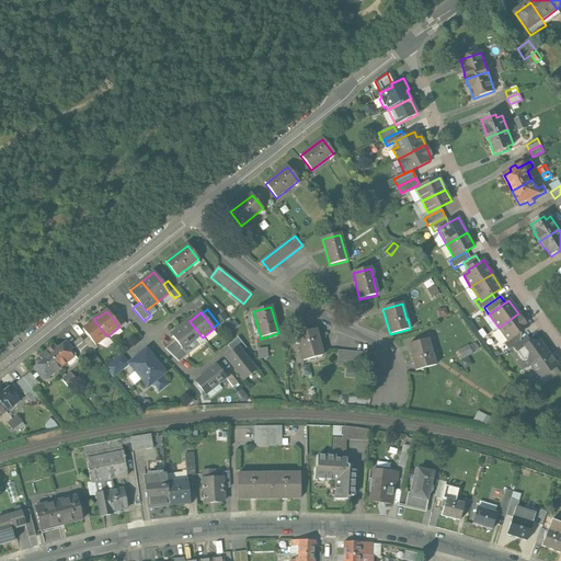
[(126,324),(117,313),(112,318),(119,327),(121,329),(126,324)]
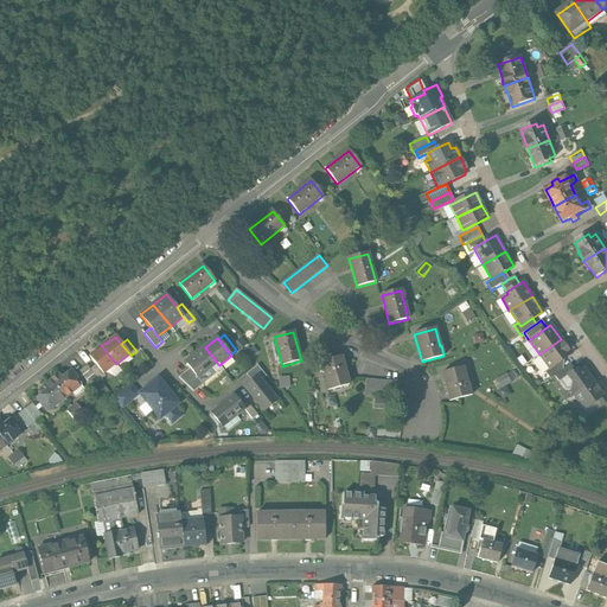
[(540,355),(549,369),(550,369),(557,364),(572,353),(561,339),(540,355)]
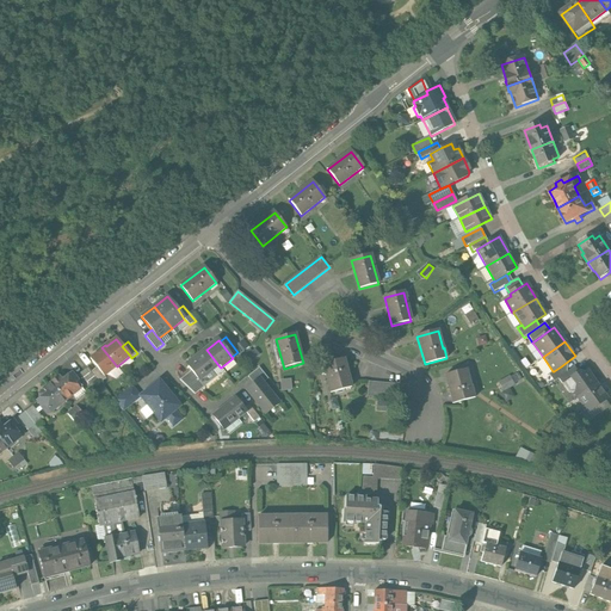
[(117,366),(102,347),(99,350),(100,351),(90,359),(97,366),(104,376),(117,366)]
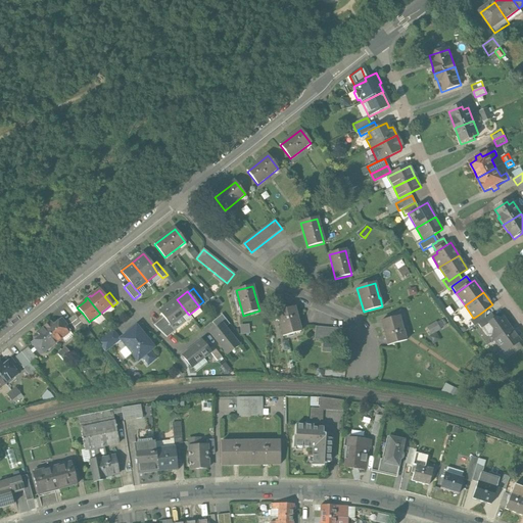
[(177,299),(163,310),(165,313),(161,316),(163,318),(170,326),(187,313),(177,299)]
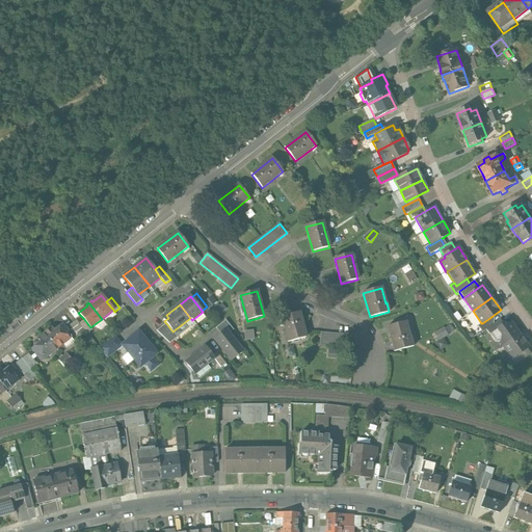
[(299,313),(281,318),(283,327),(284,326),(288,342),(306,338),(299,313)]
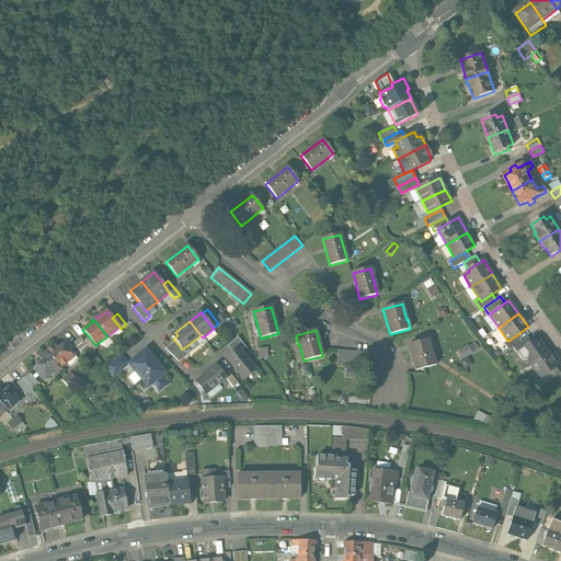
[(95,345),(89,336),(83,341),(92,352),(96,347),(95,345)]
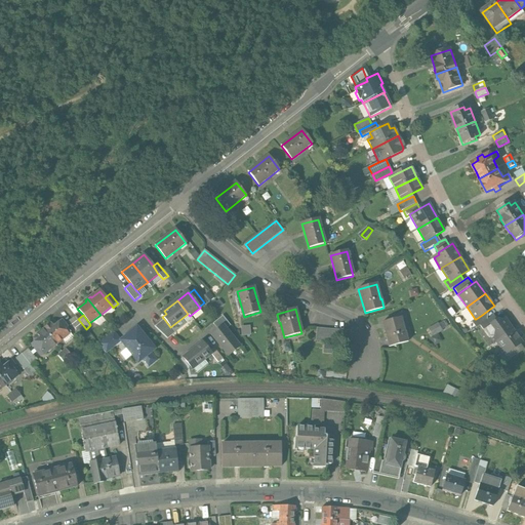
[(482,315),(476,319),(475,319),(472,322),(476,328),(480,325),(486,320),(482,315)]
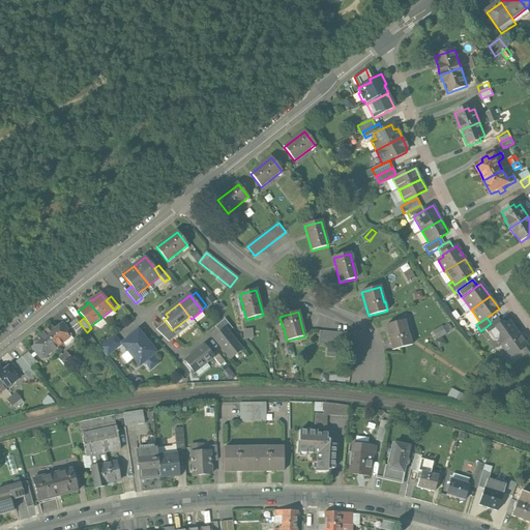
[(225,319),(214,327),(219,333),(225,329),(228,333),(233,329),(225,319)]
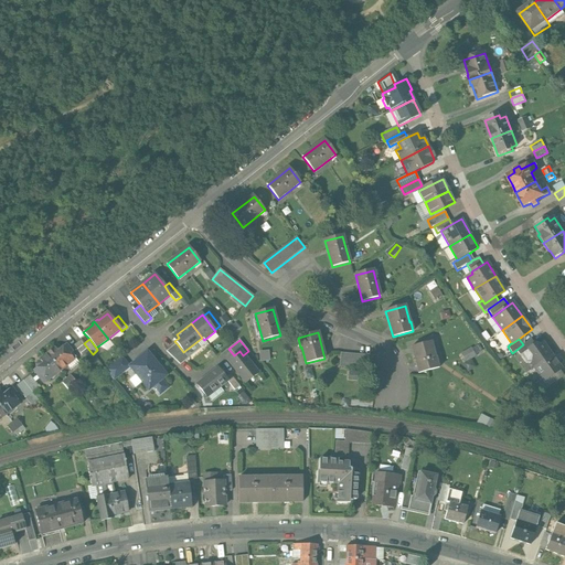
[(523,344),(516,350),(520,355),(535,345),(531,340),(523,344)]
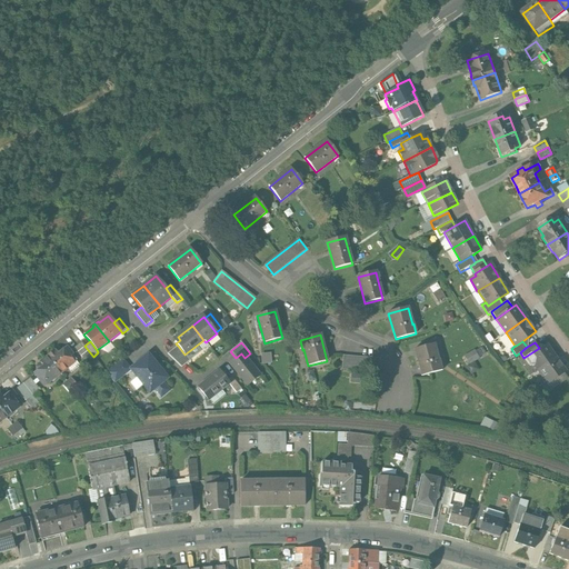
[(433,345),(415,350),(421,376),(442,370),(439,361),(438,361),(433,345)]
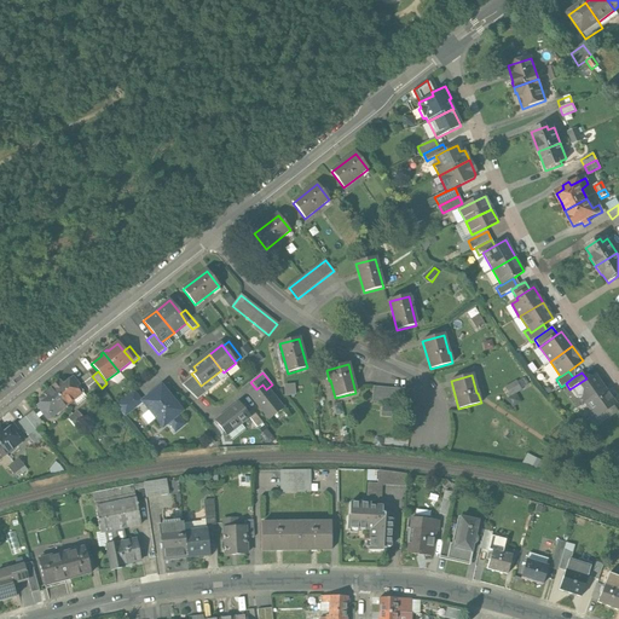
[(201,386),(194,376),(183,386),(197,400),(207,393),(201,386)]
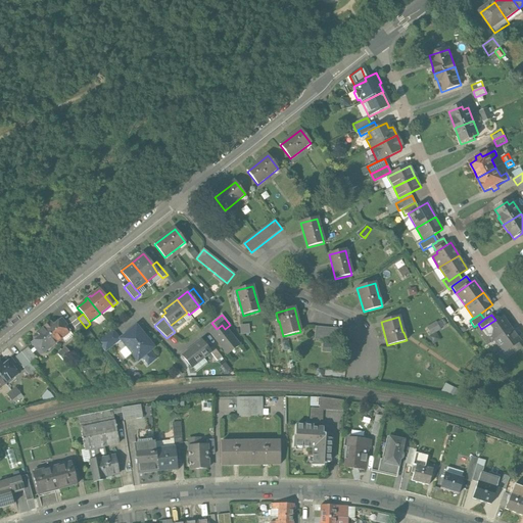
[(444,318),(429,325),(433,333),(448,326),(444,318)]
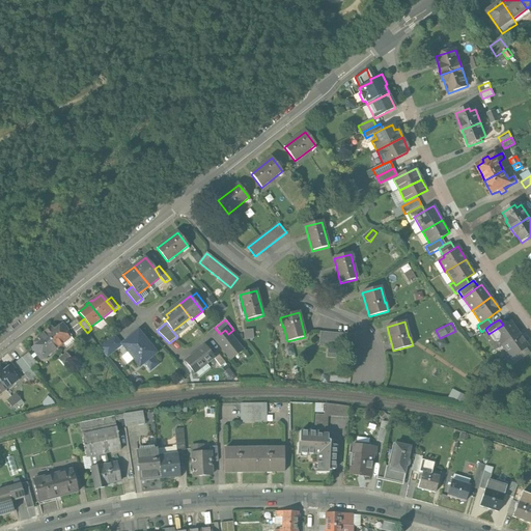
[(503,325),(488,334),(494,341),(499,342),(502,345),(518,334),(509,324),(507,325),(503,325)]
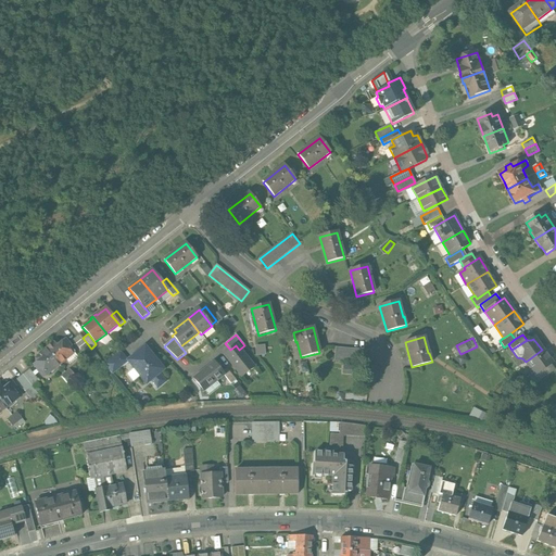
[(61,344),(58,340),(53,344),(53,343),(47,350),(59,365),(72,355),(75,352),(65,340),(61,344)]
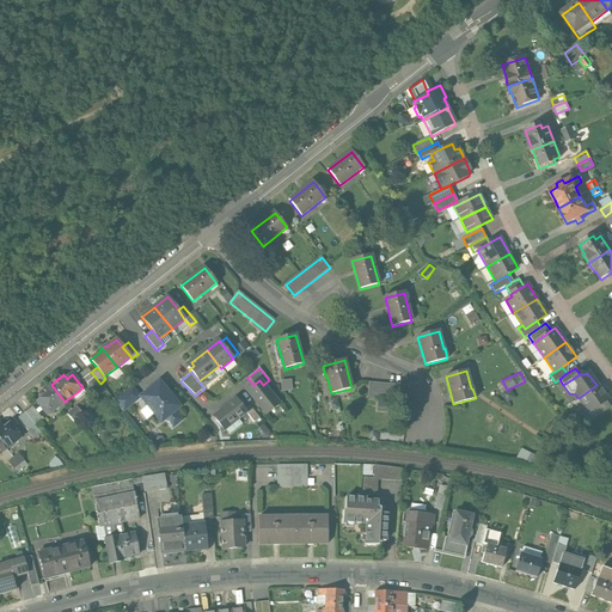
[(254,385),(248,391),(267,415),(279,404),(263,385),(259,380),(254,385)]
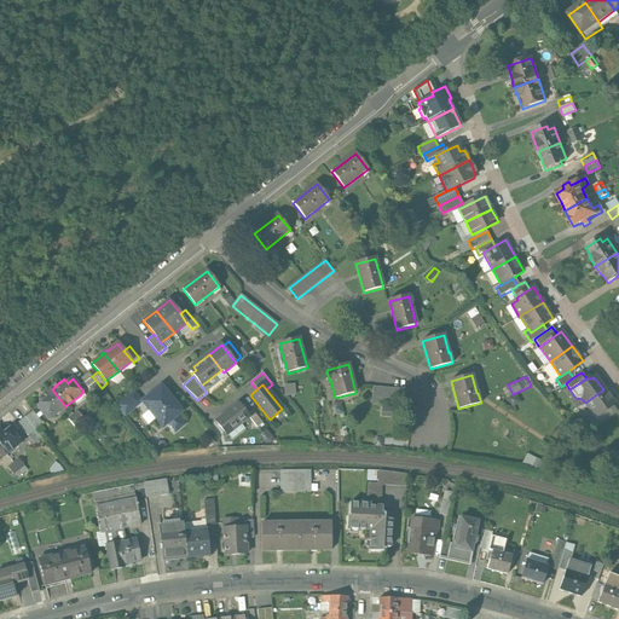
[(287,385),(288,394),(298,394),(298,385),(287,385)]
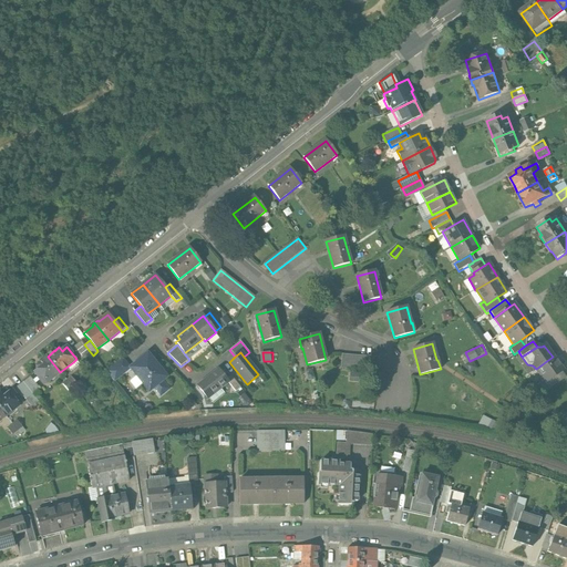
[(156,362),(154,363),(147,354),(131,368),(137,377),(131,382),(136,389),(143,383),(148,391),(153,388),(155,390),(163,383),(162,380),(165,378),(158,369),(161,367),(156,362)]
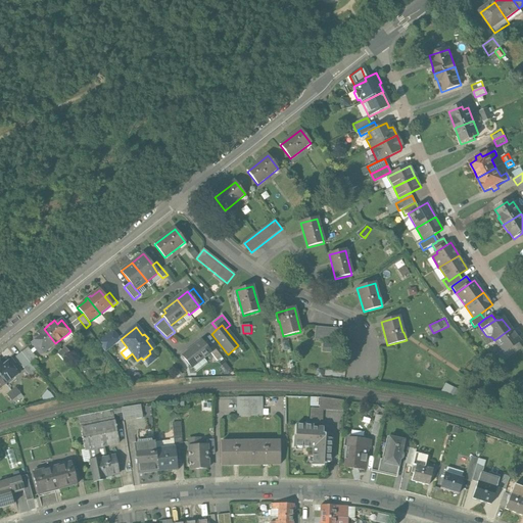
[(349,330),(316,328),(315,339),(348,342),(349,330)]
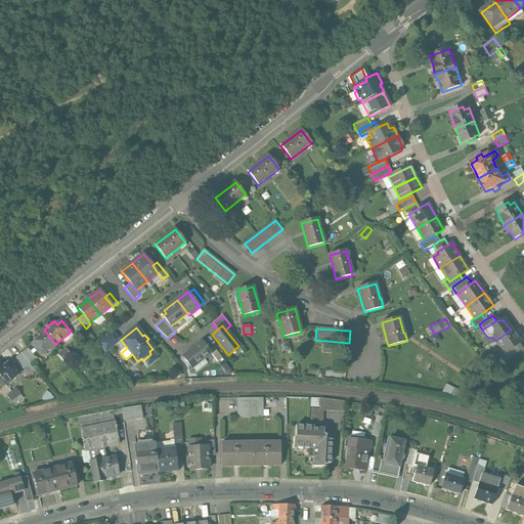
[(44,330),(37,335),(33,338),(36,341),(32,345),(41,356),(43,353),(44,354),(55,344),(44,330)]
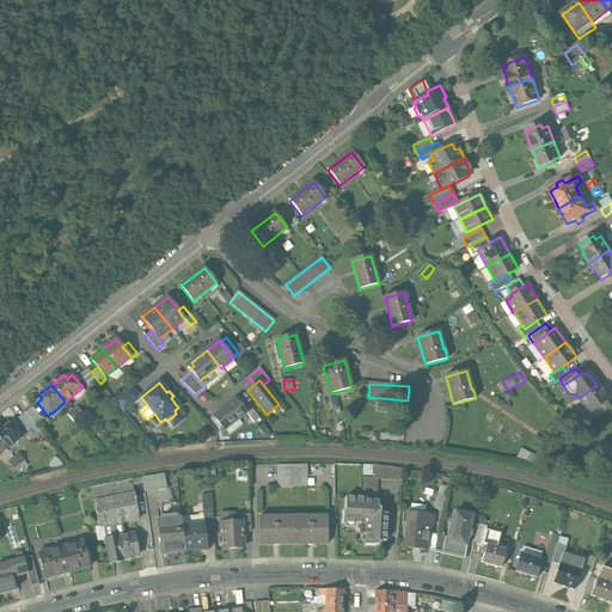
[(597,385),(579,398),(589,414),(597,408),(606,402),(607,401),(597,385)]
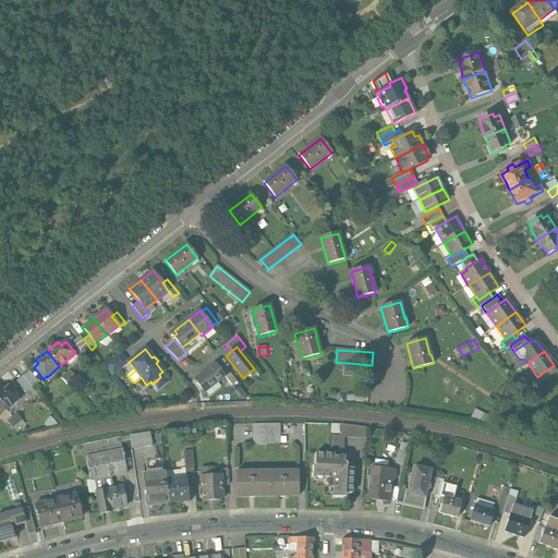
[(119,353),(104,365),(112,376),(128,364),(119,353)]
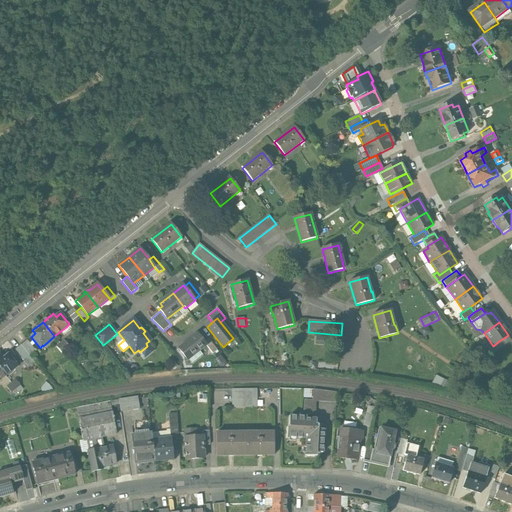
[(197,334),(178,349),(187,360),(206,345),(204,343),(197,334)]
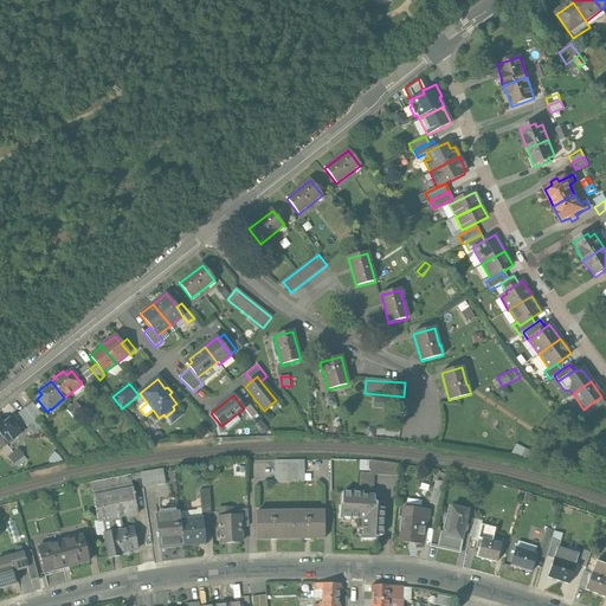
[(600,398),(591,404),(595,410),(605,403),(600,398)]
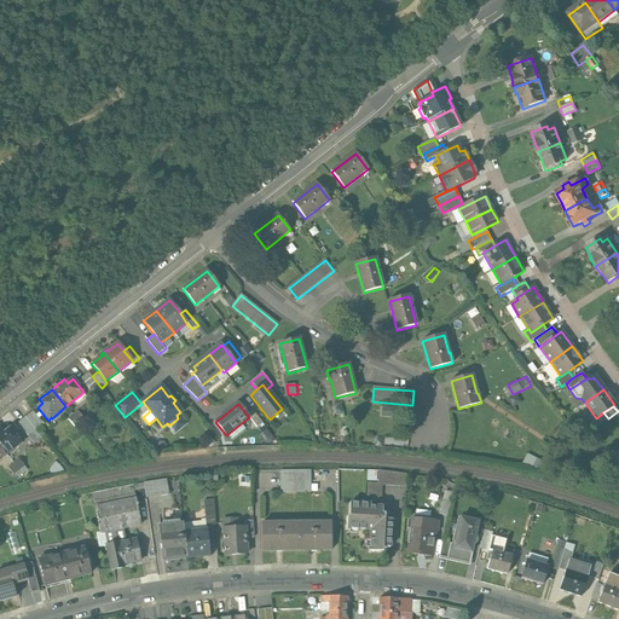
[(262,423),(253,410),(247,415),(249,417),(258,428),(262,423)]
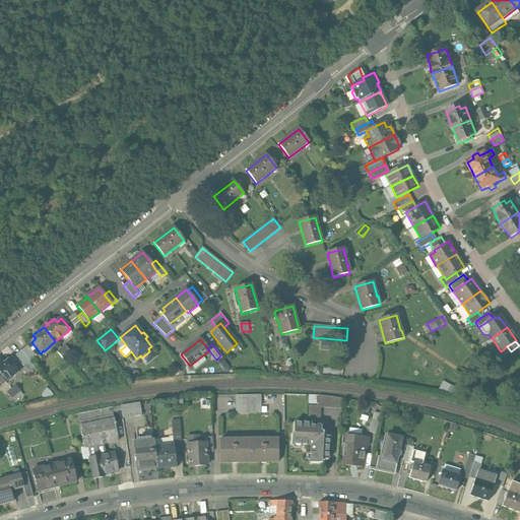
[(36,356),(26,345),(20,350),(29,362),(36,356)]
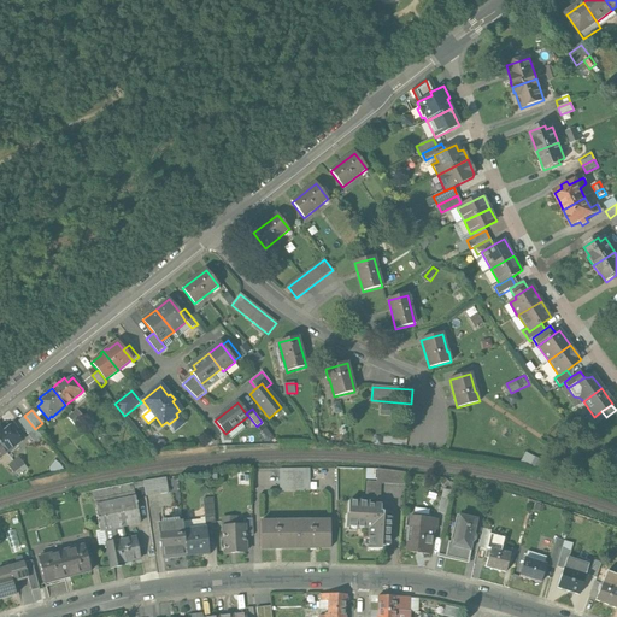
[(87,422),(77,411),(74,415),(80,423),(82,425),(87,422)]
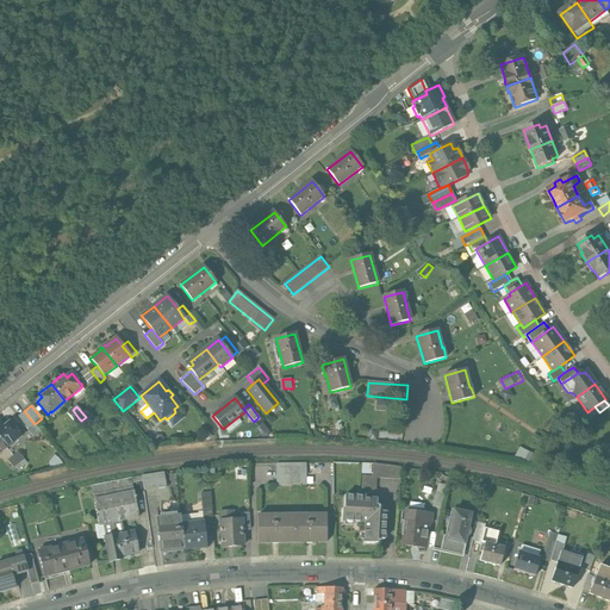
[(73,410),(68,414),(74,422),(79,418),(73,410)]
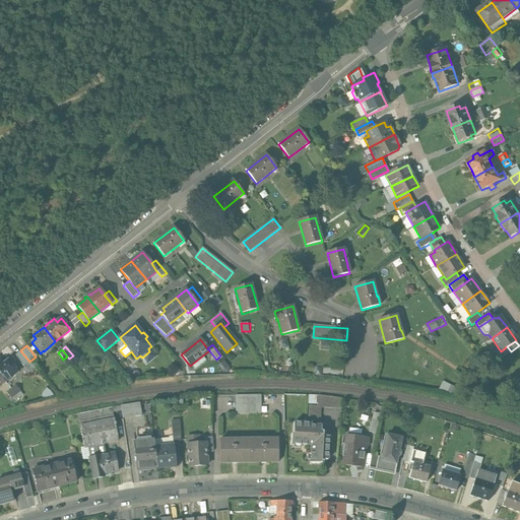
[(22,352),(17,356),(23,365),(28,361),(22,352)]
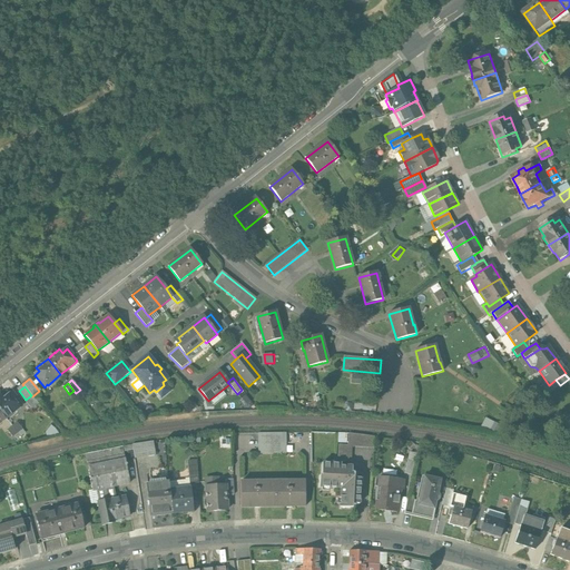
[(8,396),(5,393),(0,396),(0,411),(6,419),(19,408),(21,405),(12,393),(8,396)]
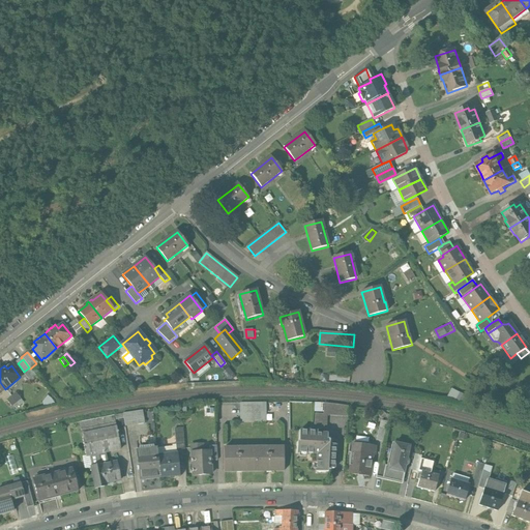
[(21,399),(17,393),(11,396),(16,403),(21,399)]
